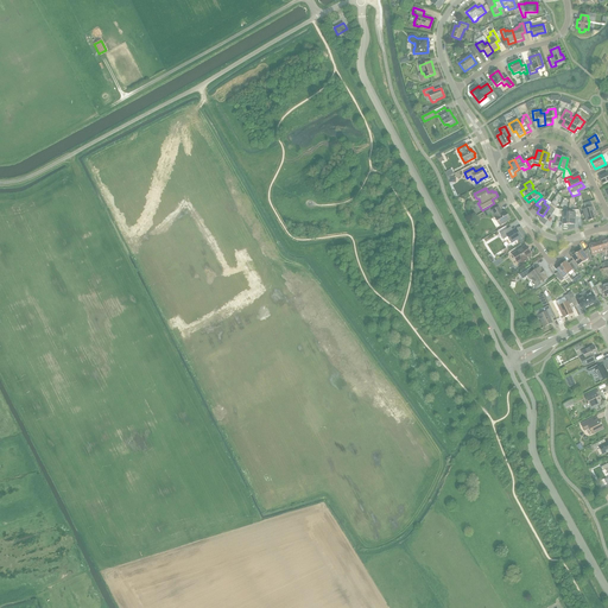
[(596,214),(590,202),(583,203),(586,209),(583,210),(587,221),(595,219),(594,215),(596,214)]
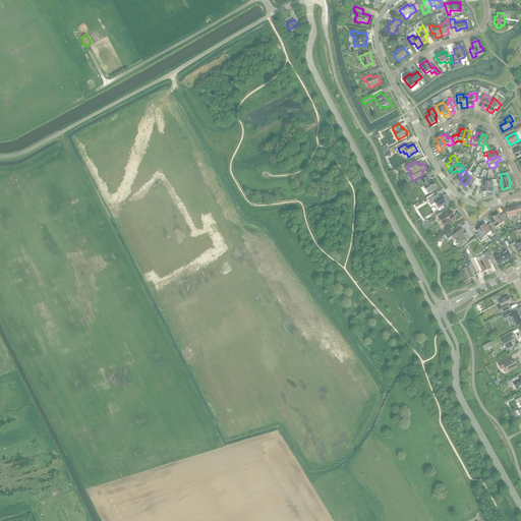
[(472,183),(477,186),(478,179),(476,178),(476,177),(472,174),(470,177),(465,185),(469,188),(472,183)]
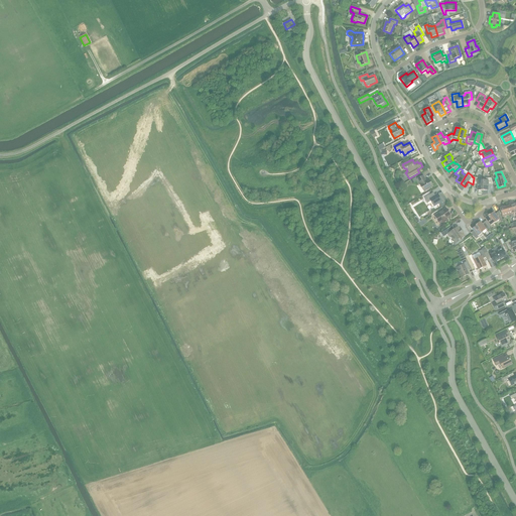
[(423,175),(417,179),(420,184),(424,191),(432,186),(428,179),(426,180),(423,175)]
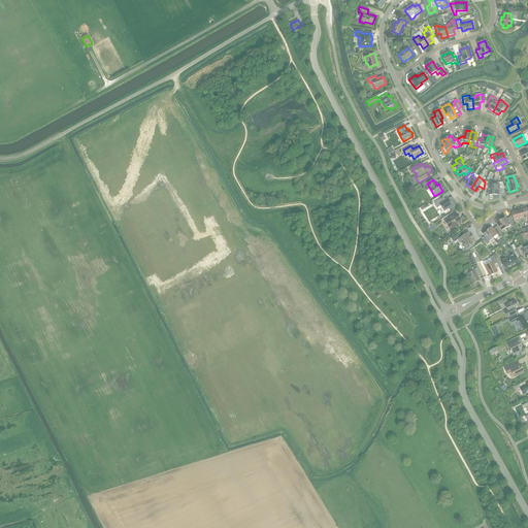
[(485,182),(484,189),(488,189),(488,195),(494,195),(494,185),(488,185),(488,182),(485,182)]
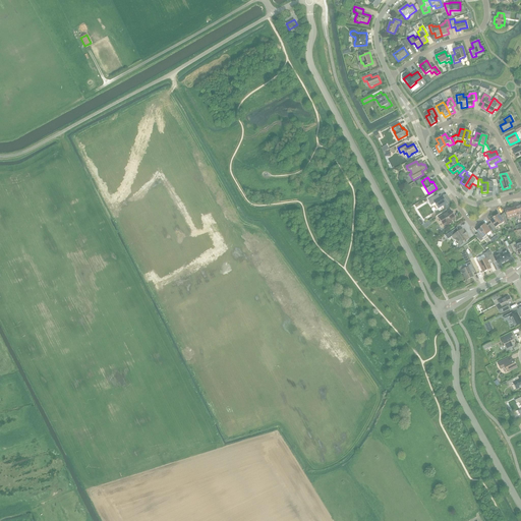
[(489,182),(487,182),(487,192),(493,192),(493,186),(498,186),(496,179),(489,179),(489,182)]
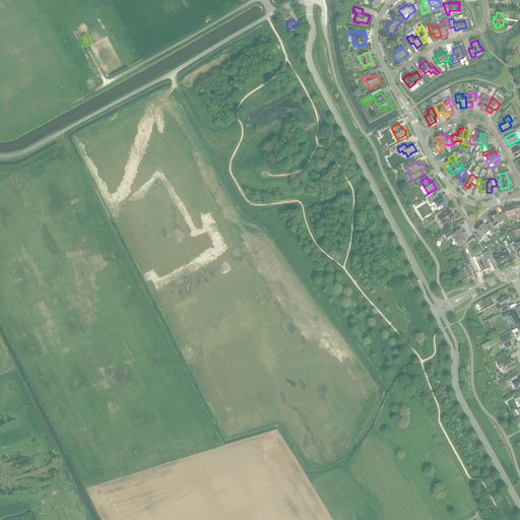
[(438,208),(445,203),(441,195),(437,198),(435,195),(428,200),(431,204),(434,202),(438,208)]
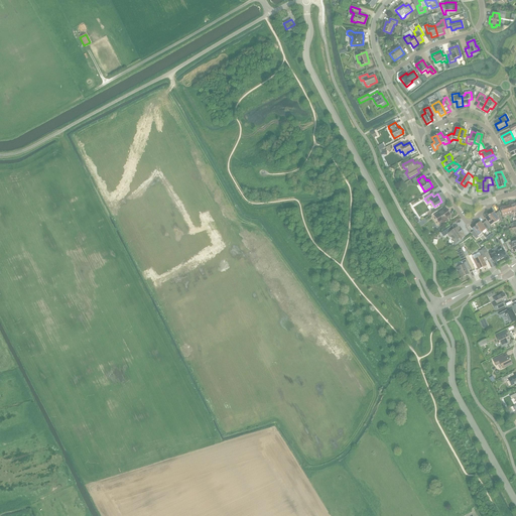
[(505,207),(500,209),(500,210),(498,212),(499,214),(501,213),(502,217),(507,215),(505,207)]
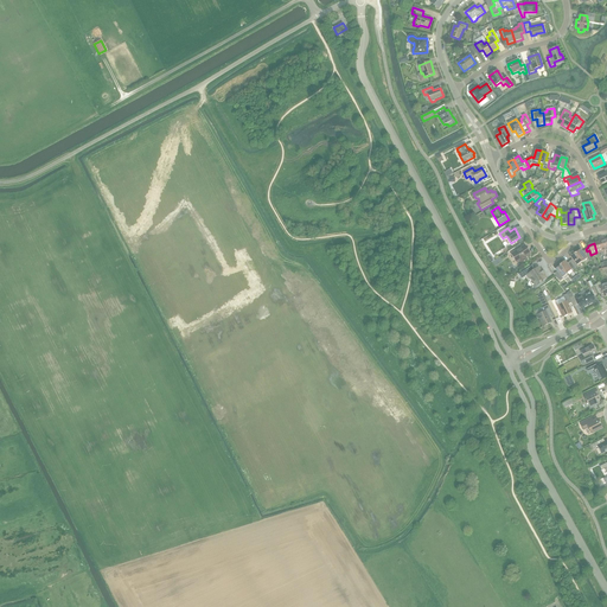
[(511,254),(515,260),(519,261),(522,263),(528,260),(525,257),(530,254),(524,246),(511,254)]
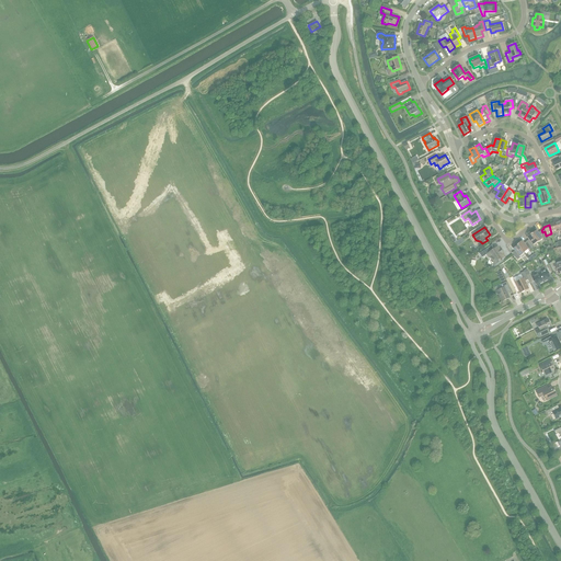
[(546,238),(542,232),(541,230),(538,232),(536,230),(533,233),(531,233),(538,242),(542,239),(544,240),(546,238)]
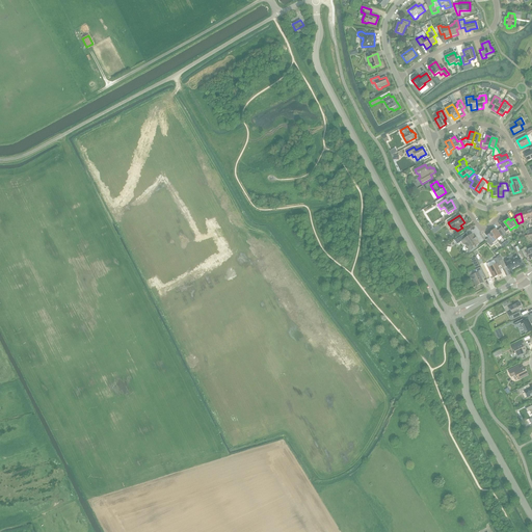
[(510,230),(504,221),(500,224),(501,228),(499,229),(504,236),(506,234),(507,234),(506,233),(509,230),(510,230)]
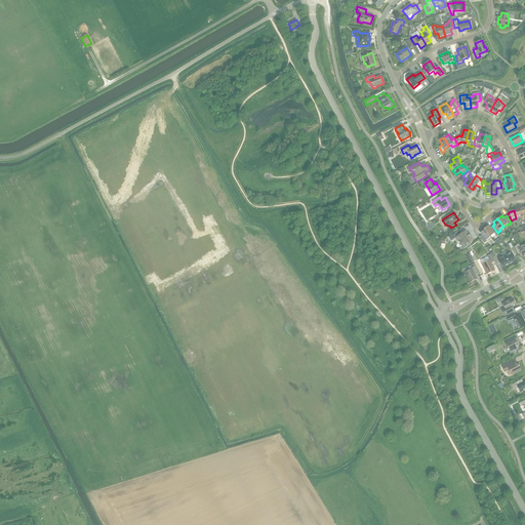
[(488,226),(484,229),(490,237),(491,237),(490,236),(494,233),(495,235),(497,233),(492,226),(490,228),(488,226)]
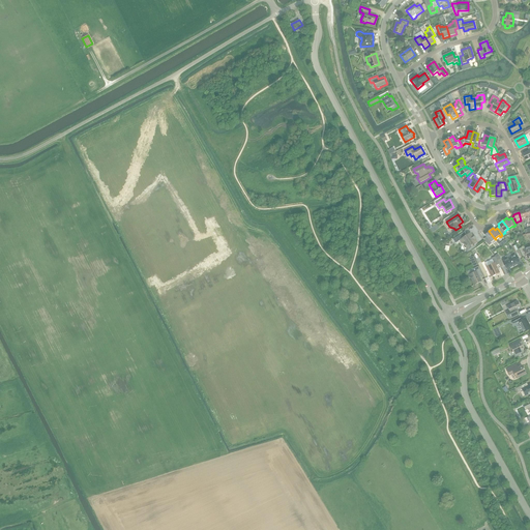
[(495,239),(489,231),(488,232),(489,232),(484,235),(487,237),(484,239),(489,245),(492,243),(491,242),(495,239)]
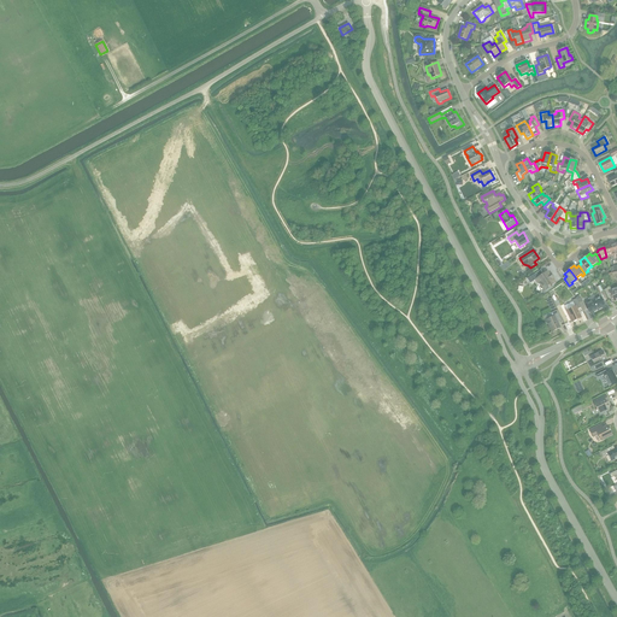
[(547,271),(544,274),(541,270),(527,278),(530,283),(535,280),(538,283),(539,282),(544,291),(554,283),(547,271)]
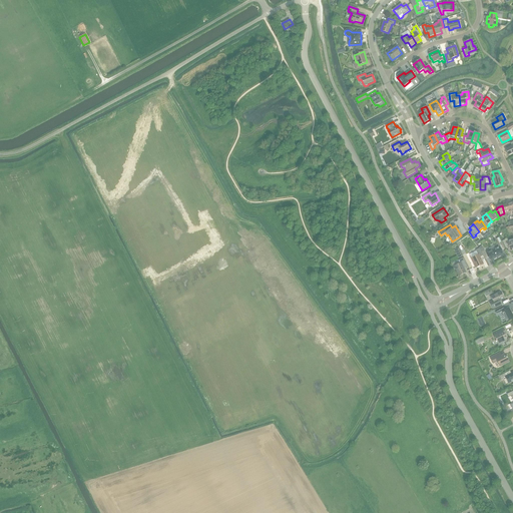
[(510,251),(512,249),(512,242),(511,239),(508,241),(507,238),(502,241),(505,248),(508,246),(510,251)]
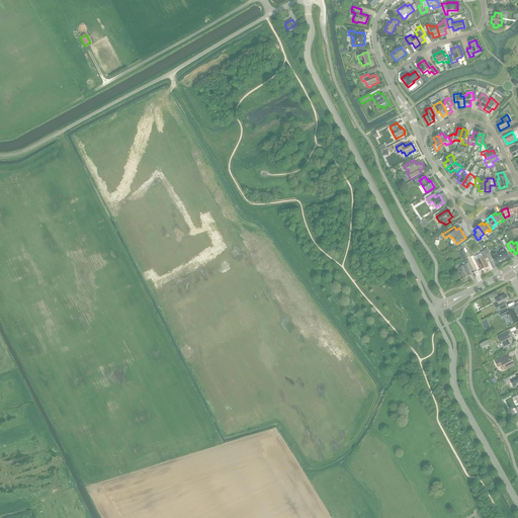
[(497,249),(502,261),(508,258),(504,249),(500,251),(499,248),(497,249)]
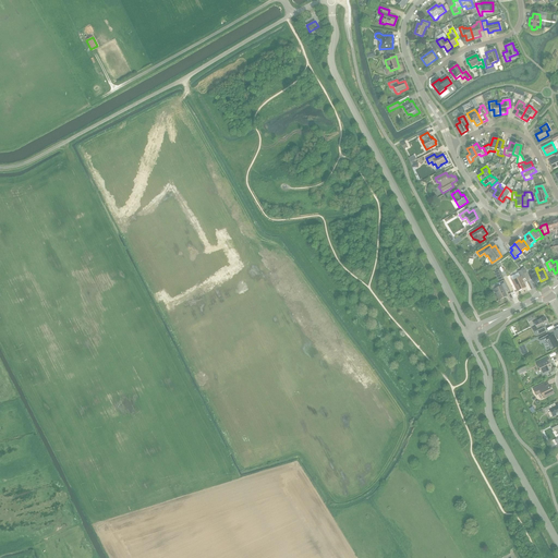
[(534,283),(541,281),(535,268),(532,270),(534,274),(530,275),(534,283)]
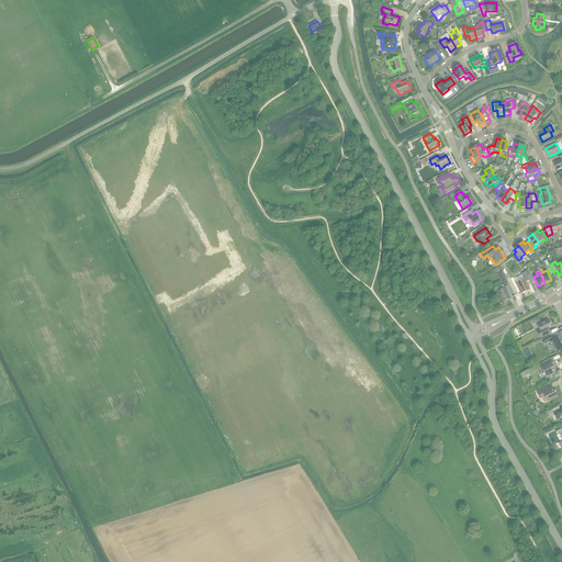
[(516,283),(520,293),(529,289),(526,282),(529,280),(527,276),(526,273),(525,272),(521,274),(521,276),(524,279),(516,283)]
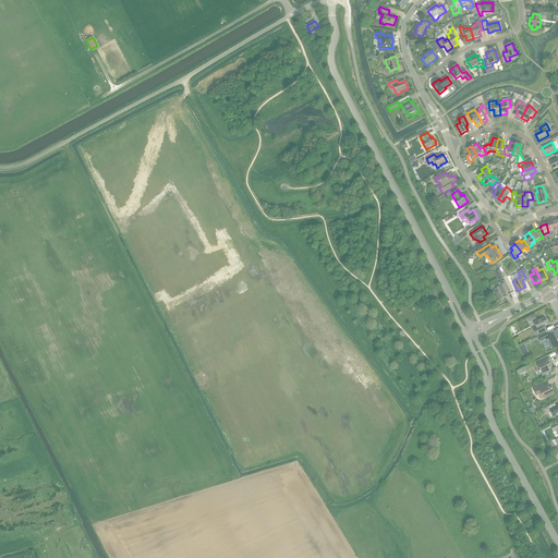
[(499,287),(494,290),(497,295),(496,295),(498,300),(502,299),(507,296),(504,289),(507,288),(504,280),(497,283),(499,287)]
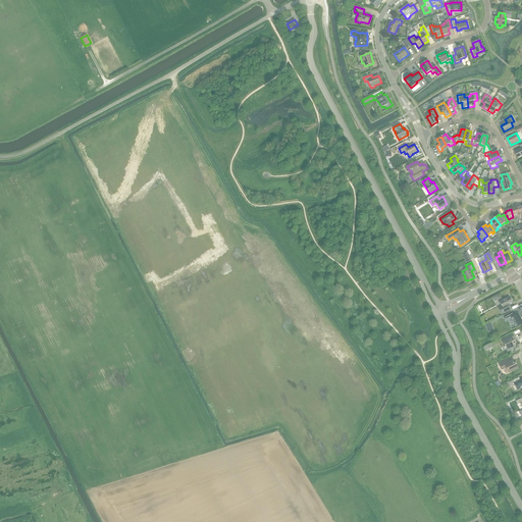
[(510,297),(500,302),(502,306),(499,308),(502,314),(509,310),(507,306),(513,304),(510,297)]
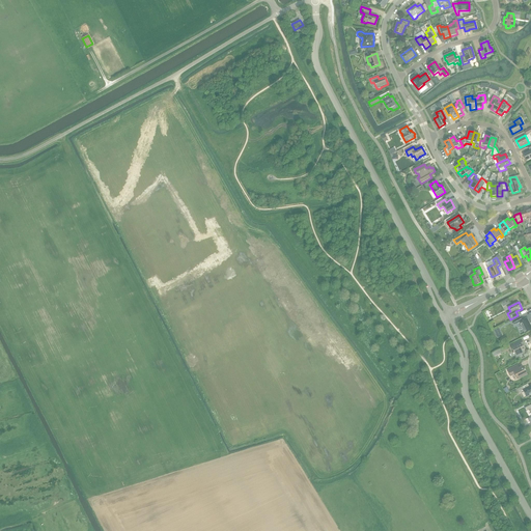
[(525,333),(530,329),(530,327),(527,319),(522,322),(522,320),(520,317),(512,322),(514,325),(520,323),(520,324),(525,333)]
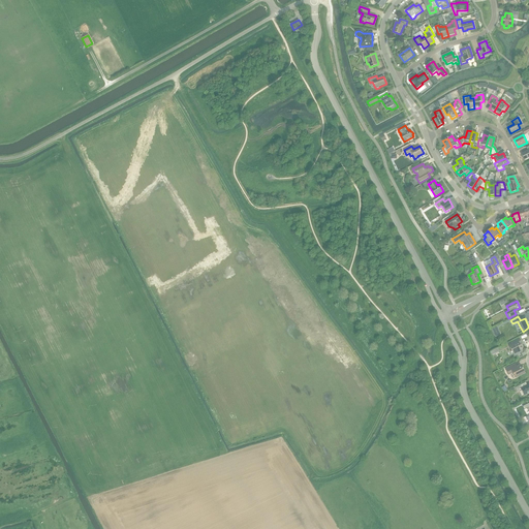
[(521,342),(519,339),(509,343),(511,346),(509,347),(515,356),(519,354),(518,353),(523,350),(520,345),(522,344),(521,342)]
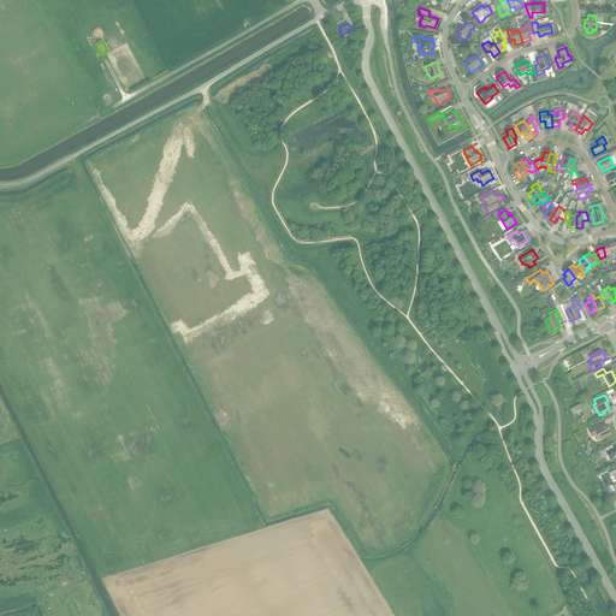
[(606,436),(610,434),(609,430),(606,426),(599,430),(597,425),(588,430),(592,437),(597,434),(599,439),(603,438),(606,436)]
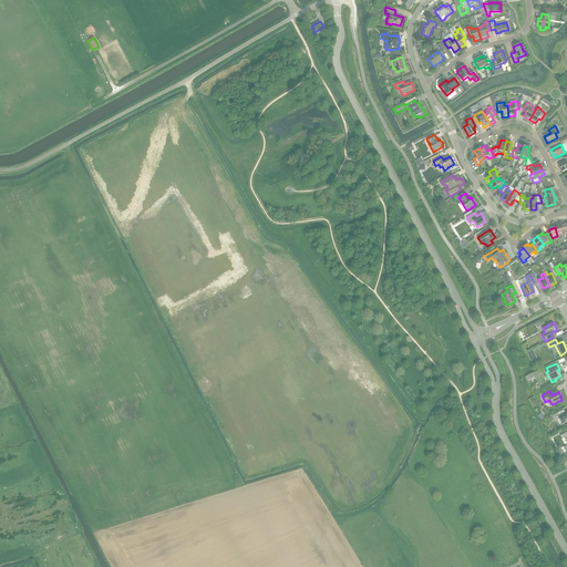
[(562,423),(566,420),(566,411),(562,414),(560,411),(553,415),(555,420),(558,418),(562,423)]
